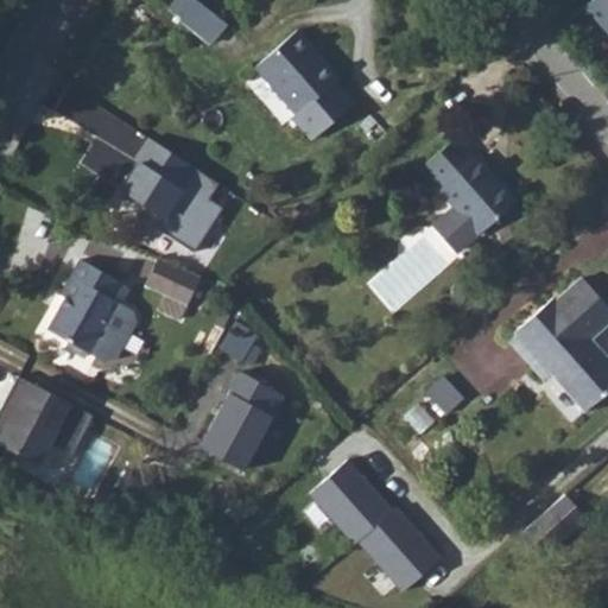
[(197,0),(175,0),(169,12),(215,39),(228,18),(197,0)]
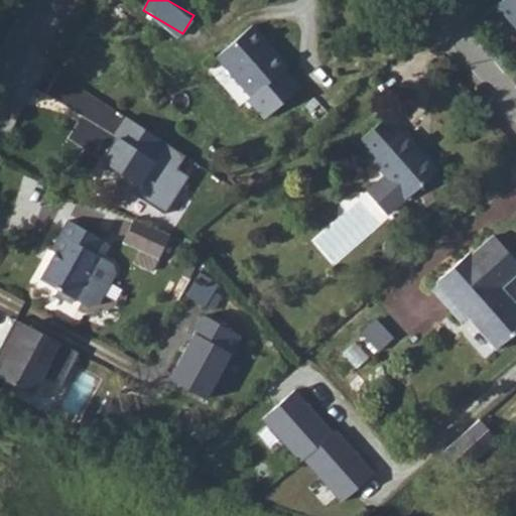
[(515,0),(499,0),(496,3),(515,26),(515,0)]
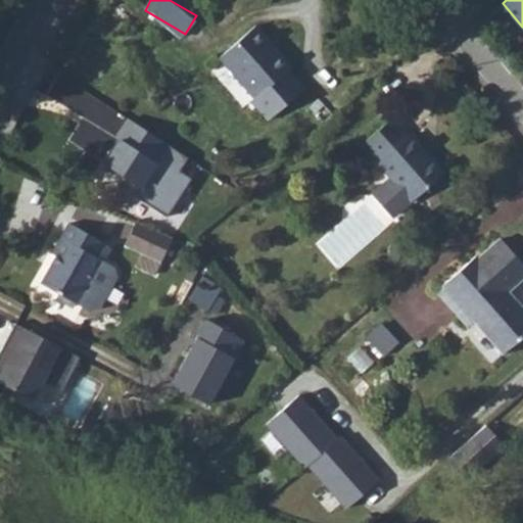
[(257,25),(221,55),(257,97),(253,101),(270,121),(307,89),(291,68),(293,65),(257,25)]
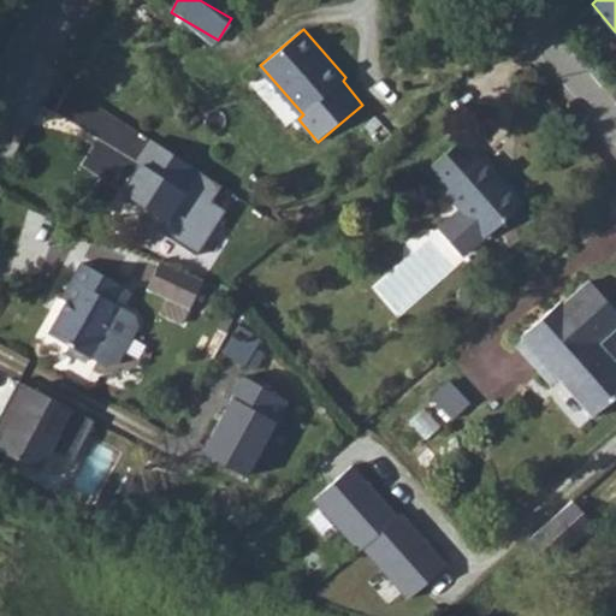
[(462,137),(426,170),(461,208),(438,229),(463,258),(520,207),(504,190),(504,184),(462,137)]
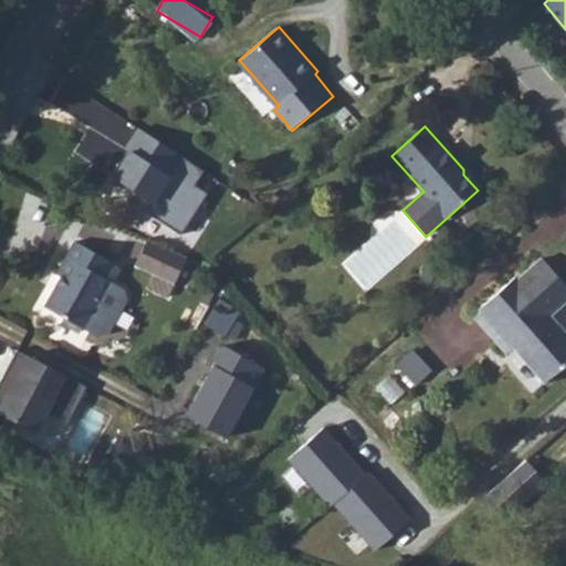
[(143,133),(113,178),(186,226),(208,195),(196,187),(206,173),(143,133)]
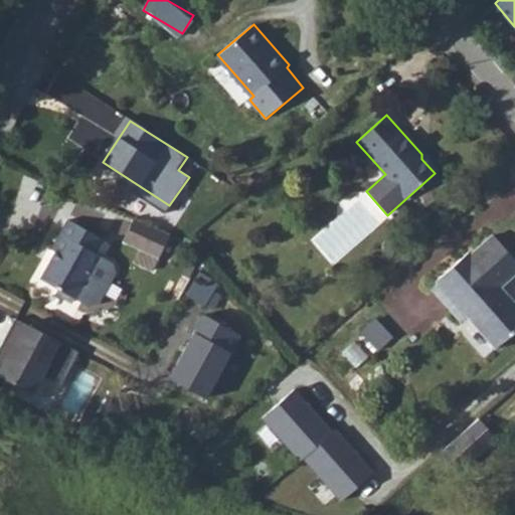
[(175,245),(138,229),(127,251),(164,268),(175,245)]
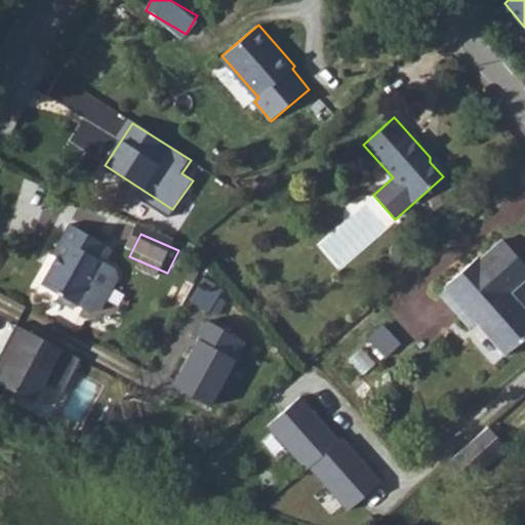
[(43,298),(80,318),(105,275),(98,273),(107,257),(71,238),(53,269),(58,271),(43,298)]
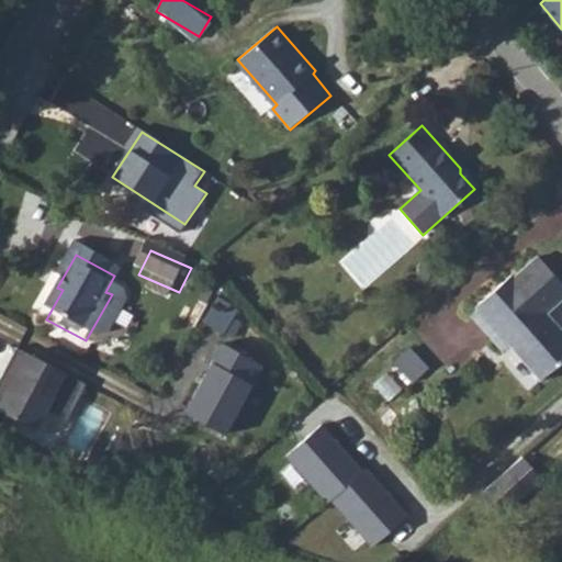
[(478,307),(473,312),(504,349),(508,345),(540,380),(561,360),(561,332),(544,313),(561,296),(561,287),(536,257),(515,274),(510,270),(474,302),(478,307)]
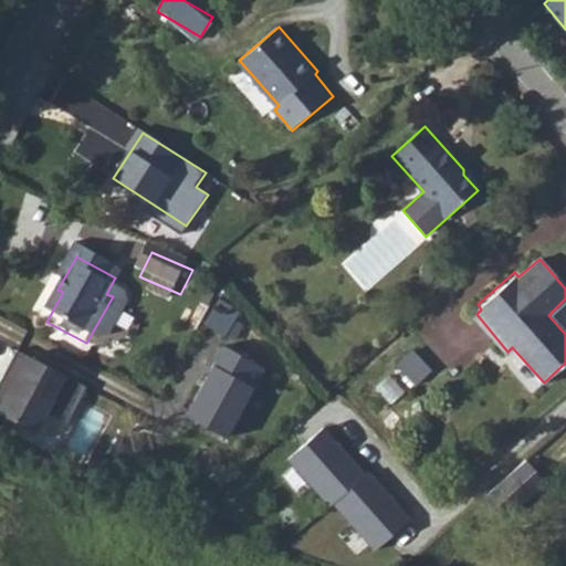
[(207,322),(226,333),(238,314),(220,302),(207,322)]
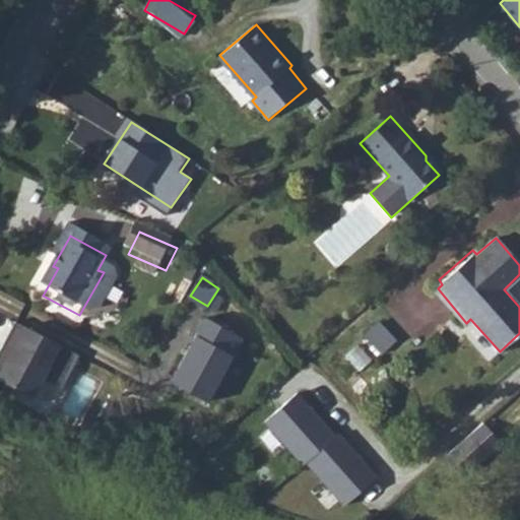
[(203,315),(169,382),(210,403),(245,336),(203,315)]
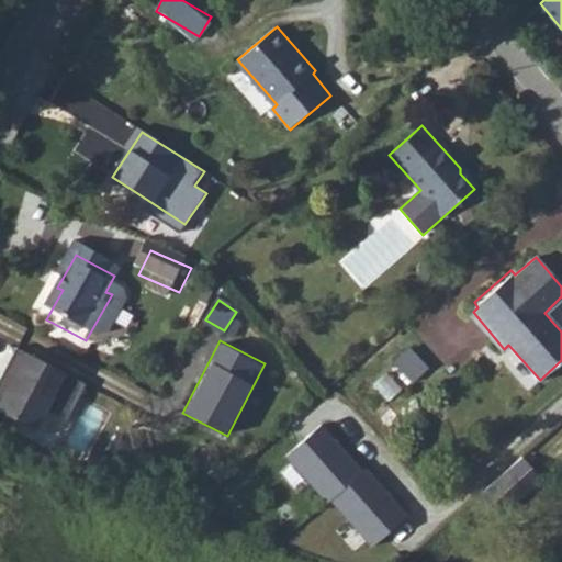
[(22,349),(0,388),(0,408),(38,429),(69,374),(22,349)]
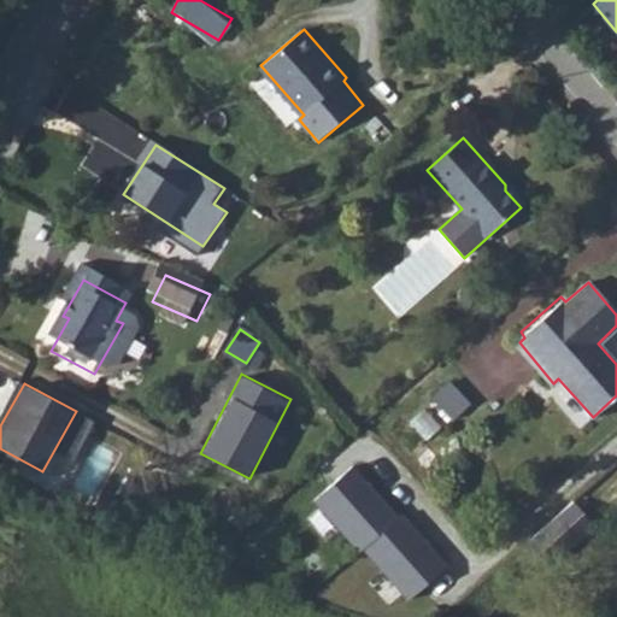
[(352,463),(311,499),(357,551),(359,546),(398,515),(352,463)]
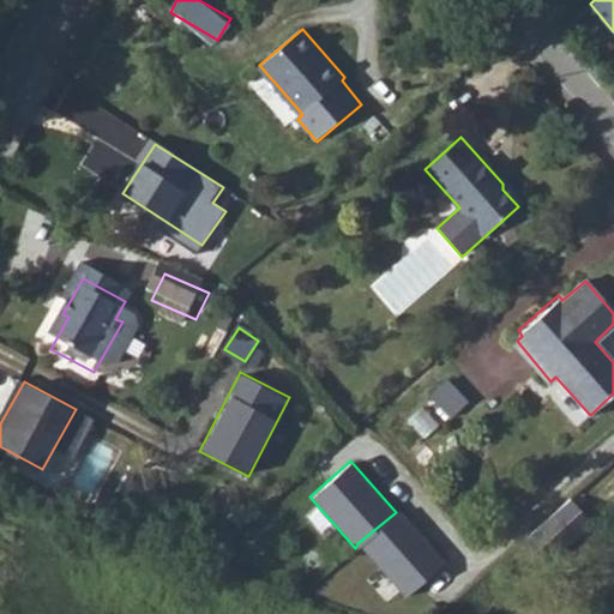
[(401,507),(396,512),(357,543),(402,597),(446,560),(401,507)]
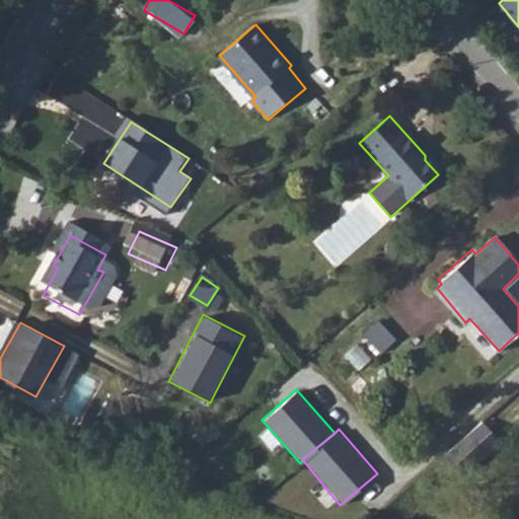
[(485,436),(445,471),(462,490),(501,455),(485,436)]
